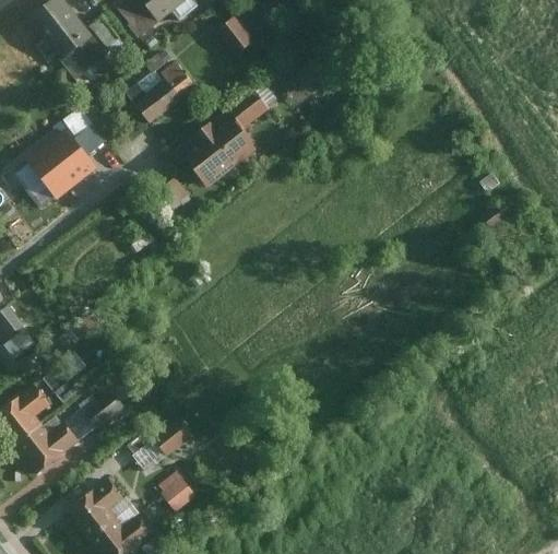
[(106,55),(64,0),(54,0),(26,21),(71,80),(106,55)]
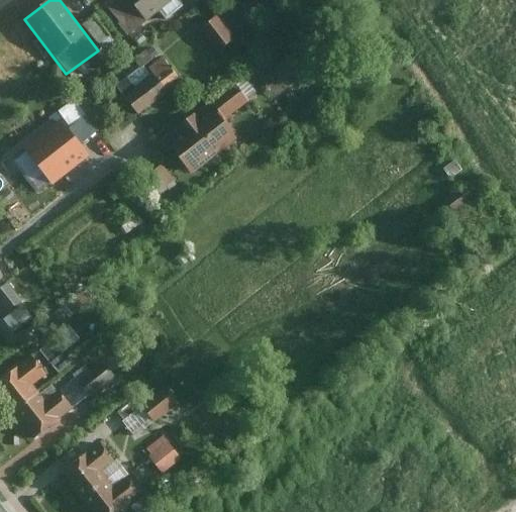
[(100,0),(126,34),(142,22),(126,0),(100,0)]
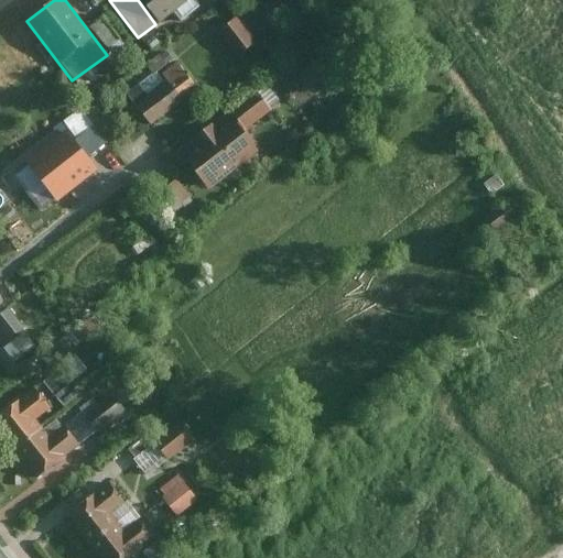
[(207,6),(204,0),(138,0),(155,24),(174,10),(183,23),(207,6)]
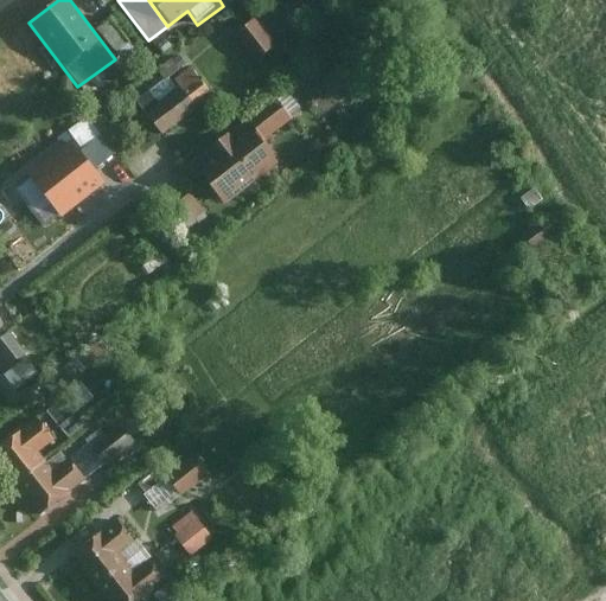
[(273,42),(253,17),(236,30),(256,55),(273,42)]
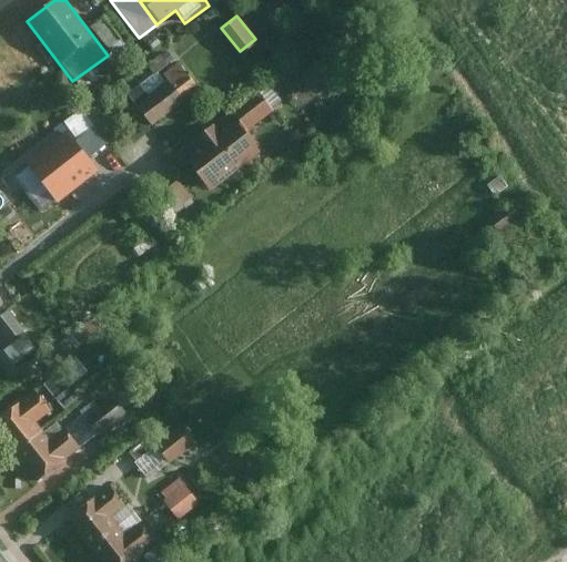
[(174,57),(166,48),(151,60),(159,69),(174,57)]
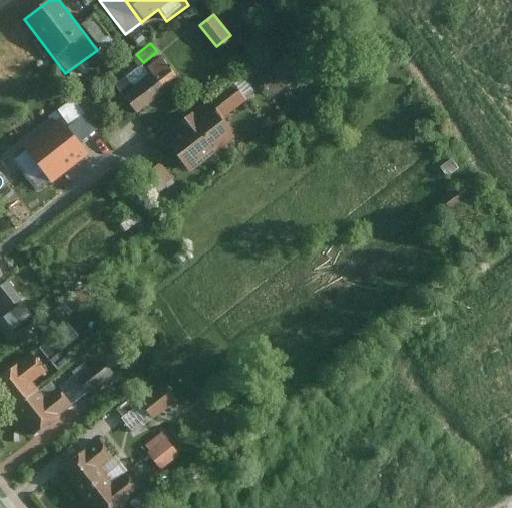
[(126,90),(137,107),(182,78),(166,54),(129,78),(133,85),(126,90)]
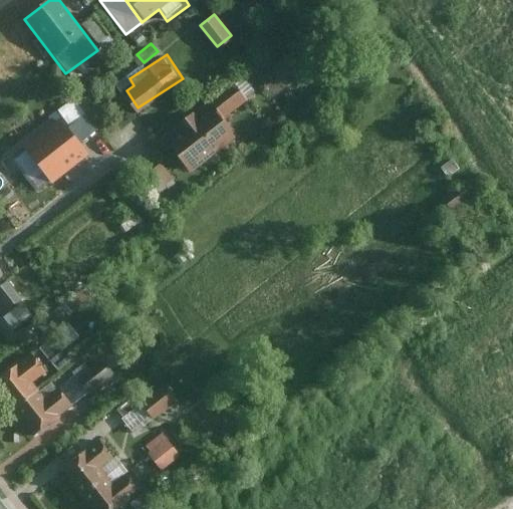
[(246,101),(234,85),(213,101),(225,117),(246,101)]
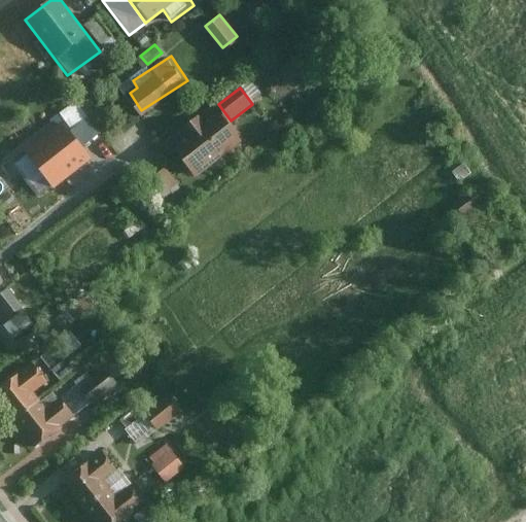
[(21,151),(38,178),(55,168),(64,181),(110,151),(99,134),(107,129),(91,105),(21,151)]
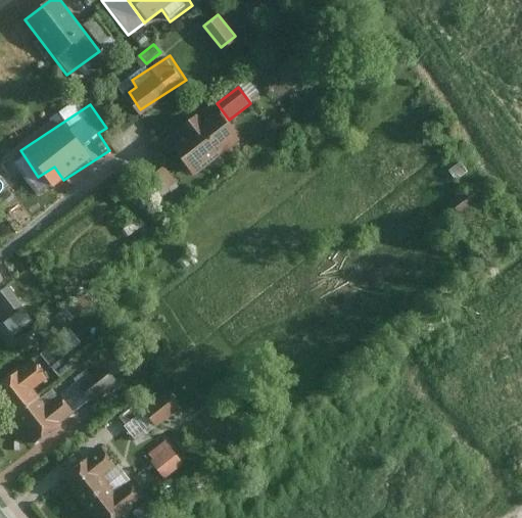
[(161,147),(186,178),(237,138),(215,108),(200,120),(194,111),(177,126),(182,131),(161,147)]
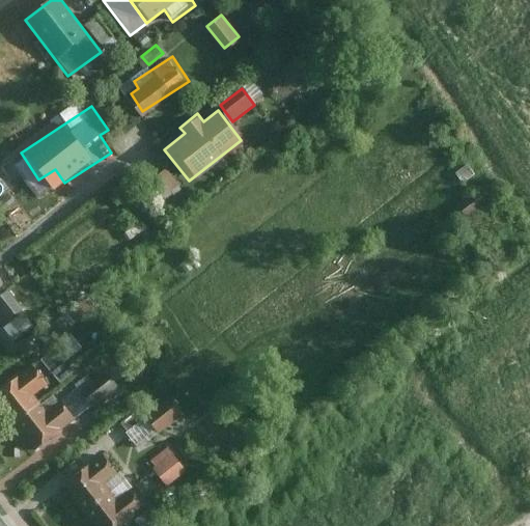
[(176,183),(164,168),(155,176),(166,191),(176,183)]
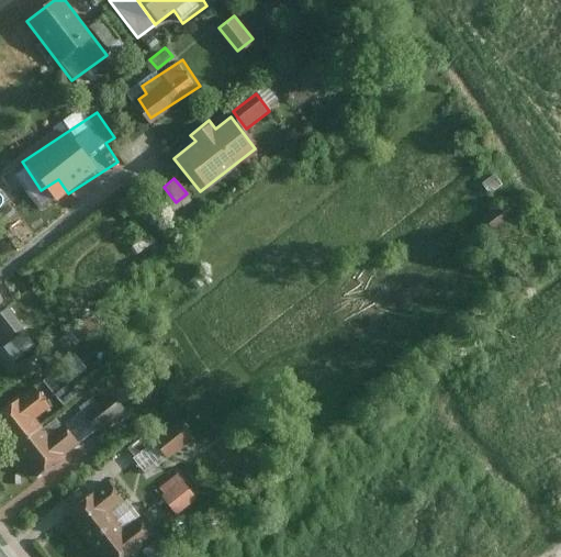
[(8,305),(0,311),(0,331),(6,338),(23,325),(8,305)]
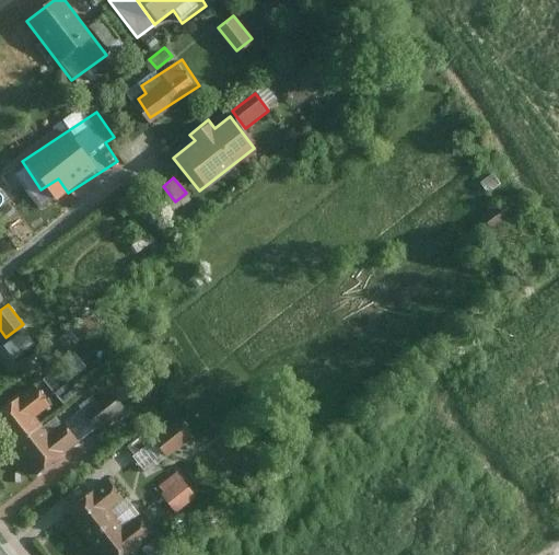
[(0,356),(7,363),(32,342),(24,333),(0,353),(0,356)]
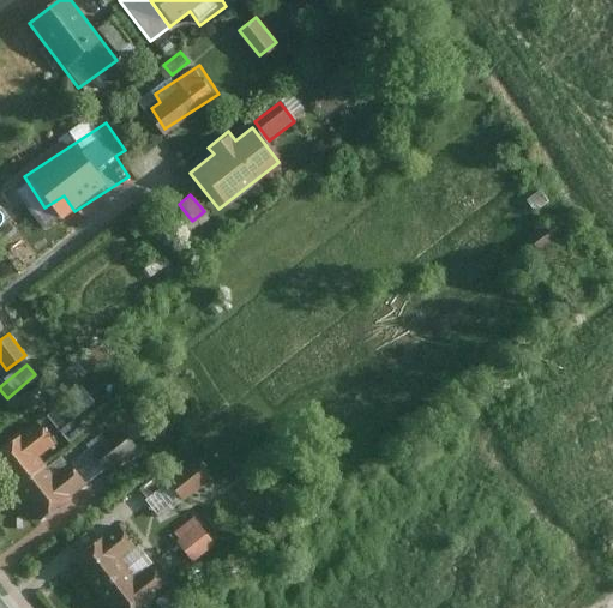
[(55,440),(36,414),(0,440),(0,474),(12,489),(43,462),(36,455),(55,440)]
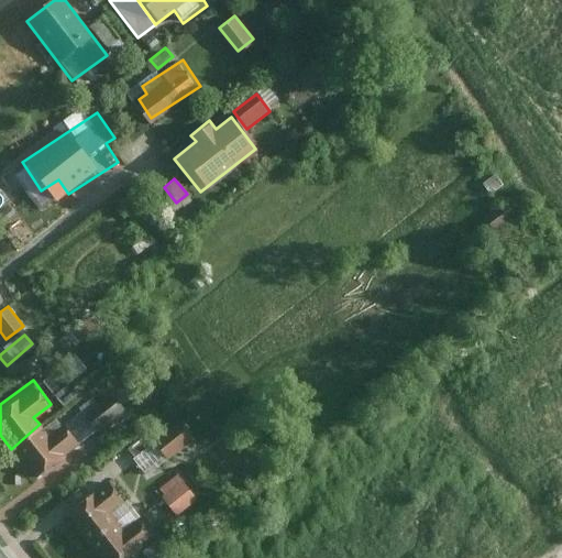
[(122,408),(110,394),(80,418),(92,434),(122,408)]
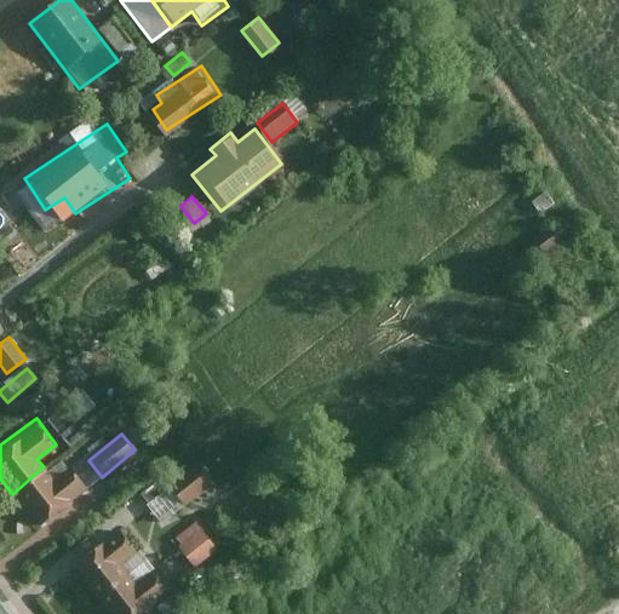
[(213,482),(194,459),(153,493),(172,516),(213,482)]
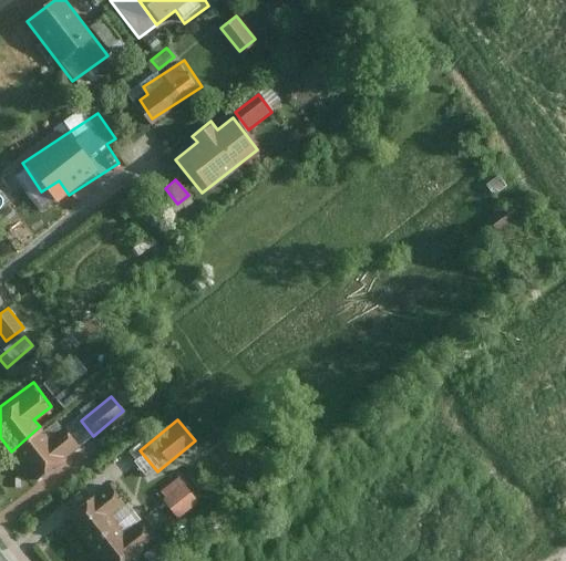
[(11,452),(37,481),(81,443),(64,423),(49,436),(40,426),(11,452)]
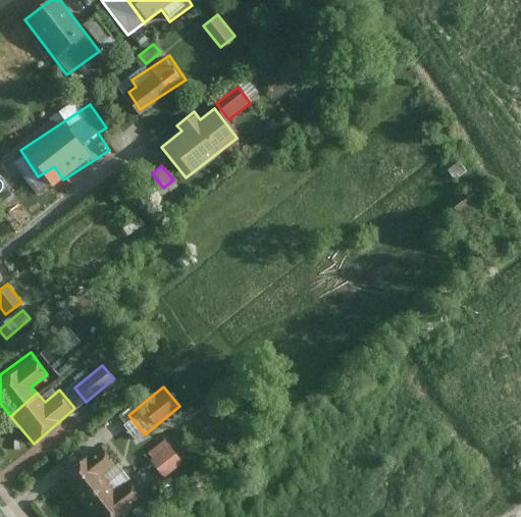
[(184,461),(164,438),(148,453),(167,475),(184,461)]
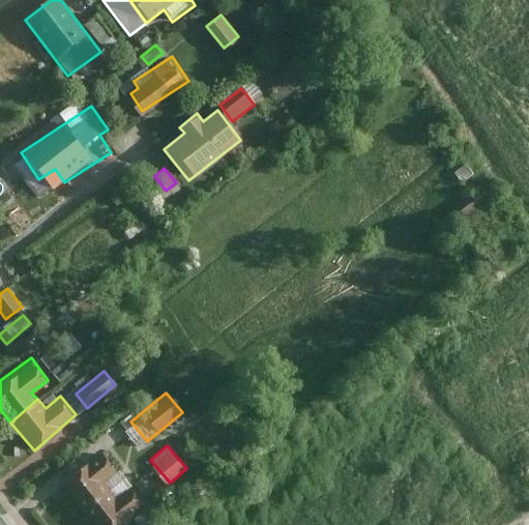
[(101,448),(57,479),(78,508),(104,489),(97,483),(116,469),(101,448)]
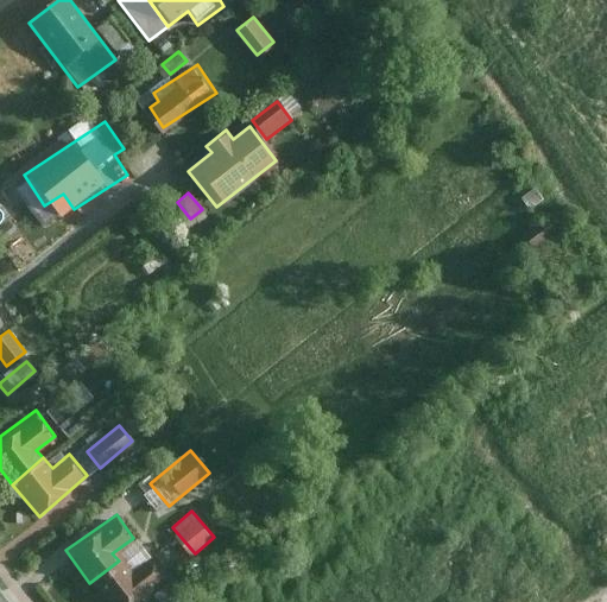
[(89,583),(103,601),(126,601),(163,574),(150,557),(130,574),(119,561),(89,583)]
